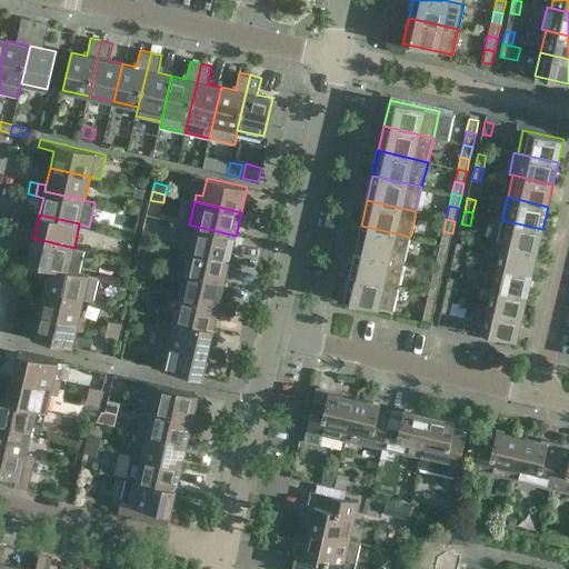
[(537,251),(542,229),(502,220),(497,242),(502,243),(537,251)]
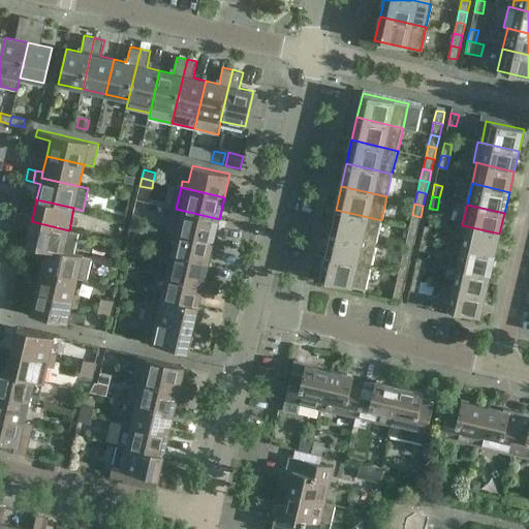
[(214,241),(219,219),(176,209),(170,230),(214,241)]
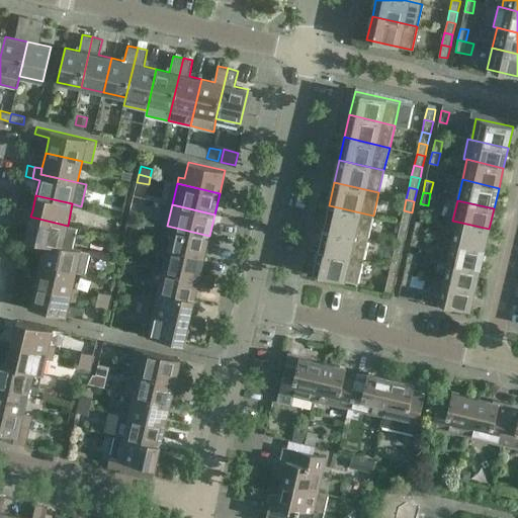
[(368,238),(373,216),(329,205),(323,228),(368,238)]
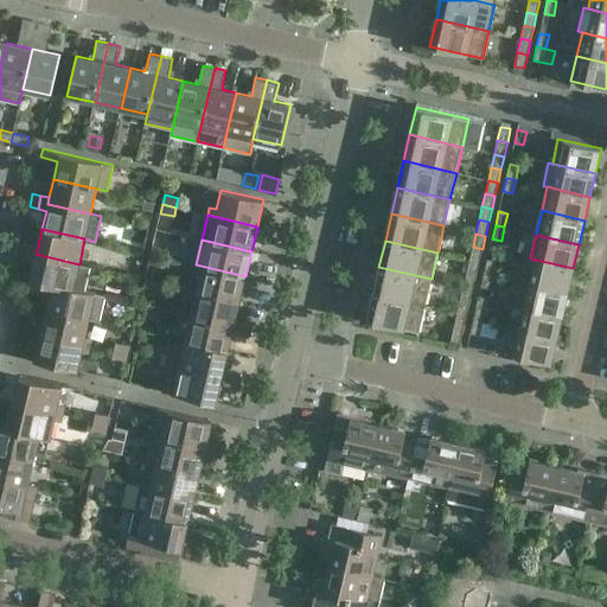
[(26,259),(30,246),(21,243),(18,257),(26,259)]
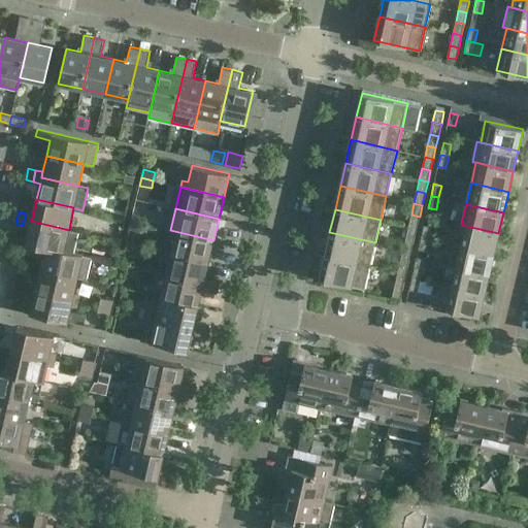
[(64,252),(64,250),(69,230),(31,221),(33,215),(26,213),(23,225),(30,227),(27,242),(64,252)]
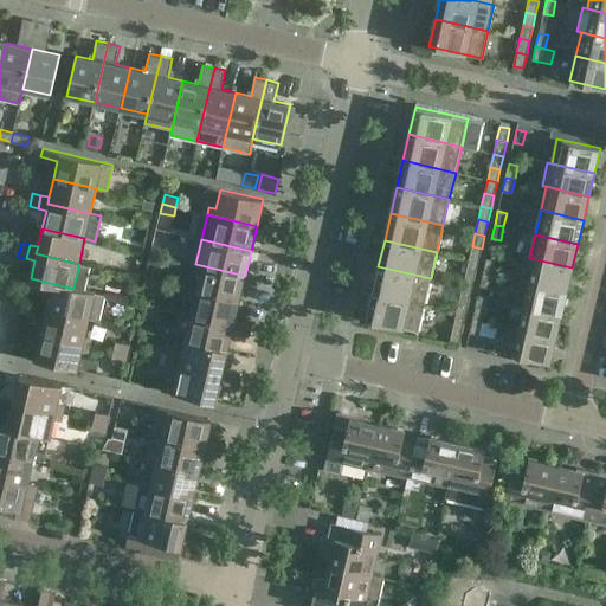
[(153,245),(150,253),(165,257),(166,247),(153,245)]
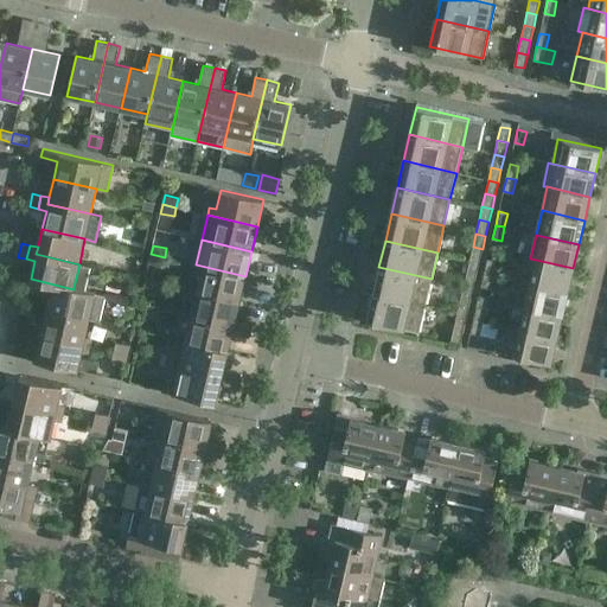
[(479,262),(483,249),(473,247),(470,260),(479,262)]
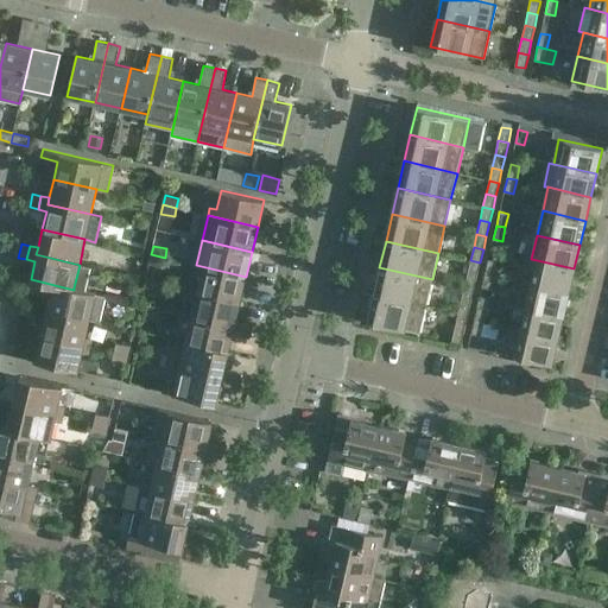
[(163,266),(165,258),(151,254),(149,264),(163,266)]
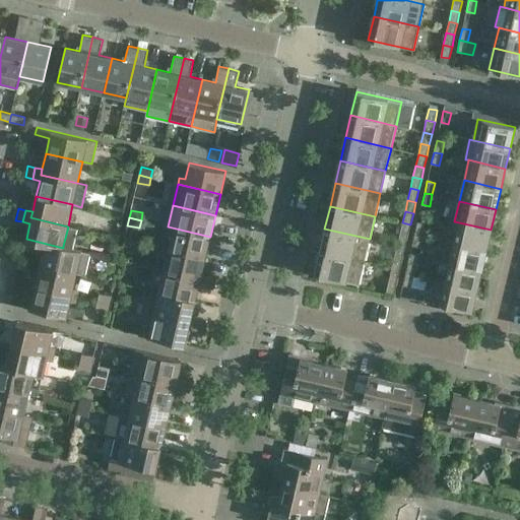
[(417,221),(414,234),(423,235),(426,223),(417,221)]
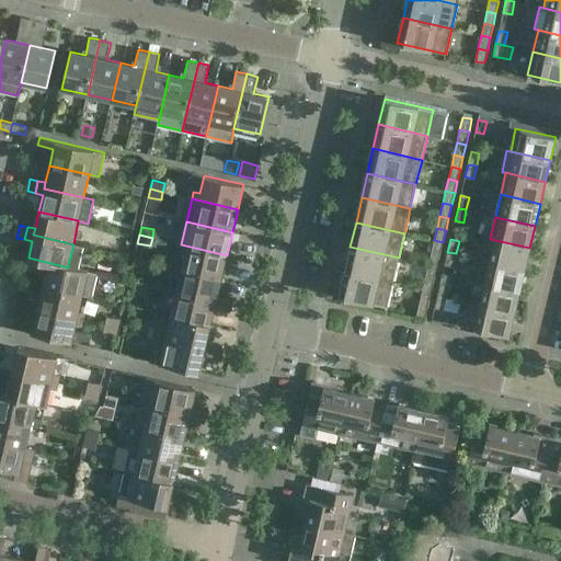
[(441,254),(443,242),(434,240),(431,252),(441,254)]
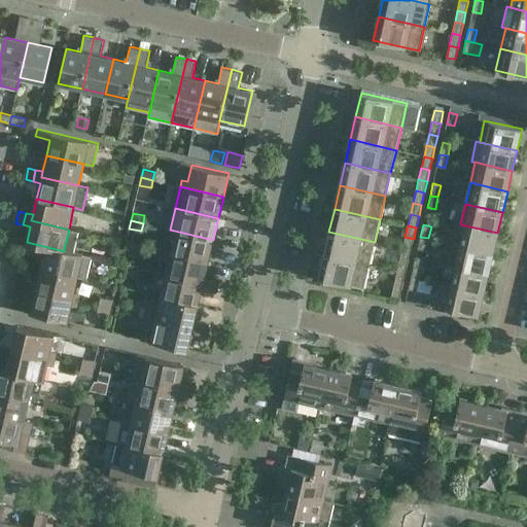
[(493,253),(497,233),(465,225),(460,246),(493,253)]
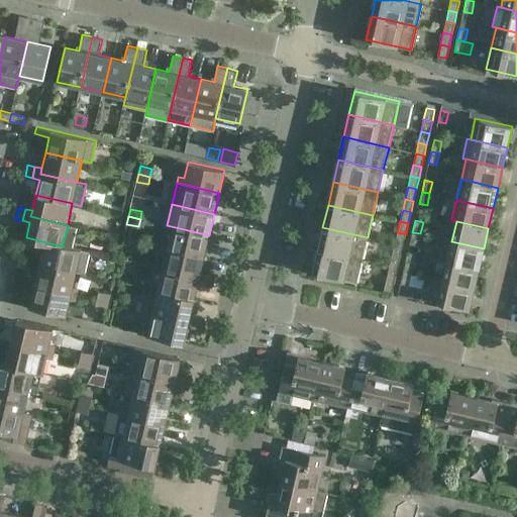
[(204,256),(209,235),(167,225),(165,231),(171,233),(168,248),(204,256)]
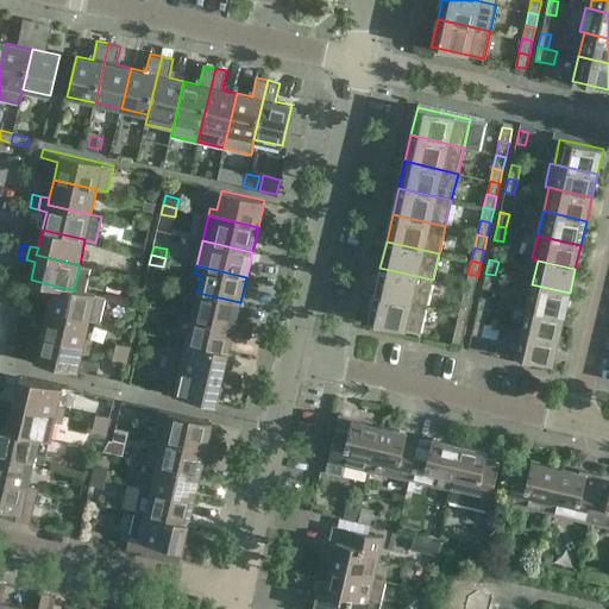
[(427,306),(433,280),(380,268),(374,294),(427,306)]
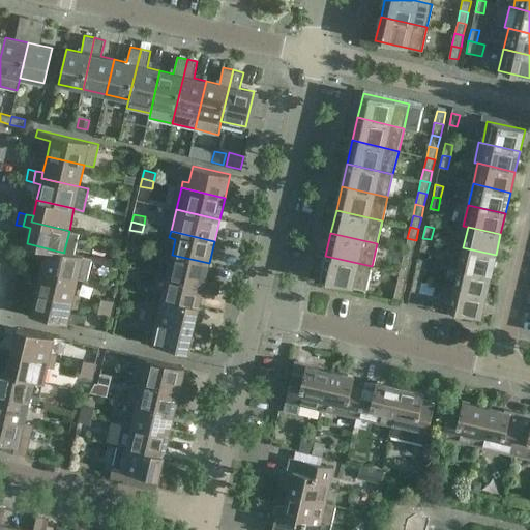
[(413,252),(416,240),(407,238),(405,249),(413,252)]
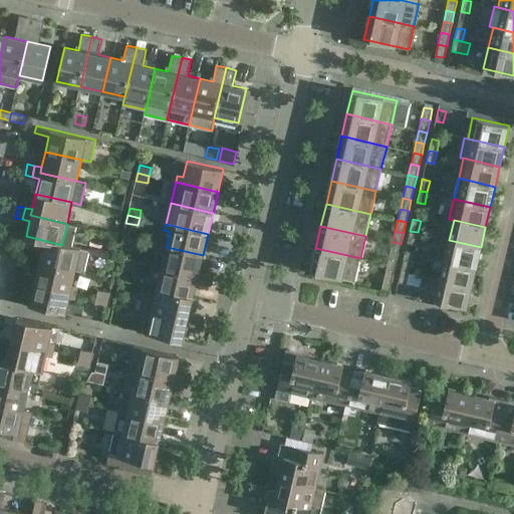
[(416,244),(418,232),(410,231),(408,242),(416,244)]
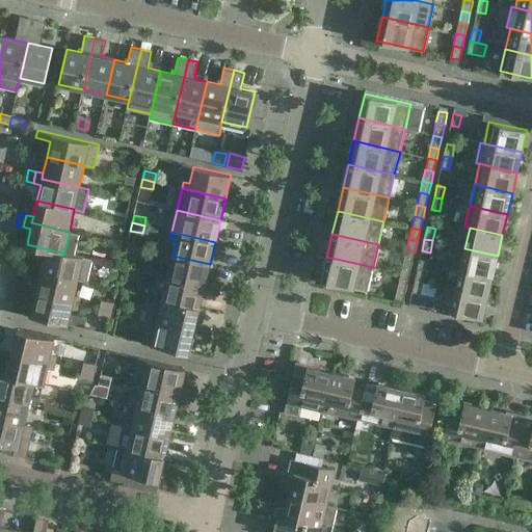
[(92,259),(64,251),(64,254),(27,244),(24,255),(44,259),(41,270),(79,280),(87,282),(92,259)]
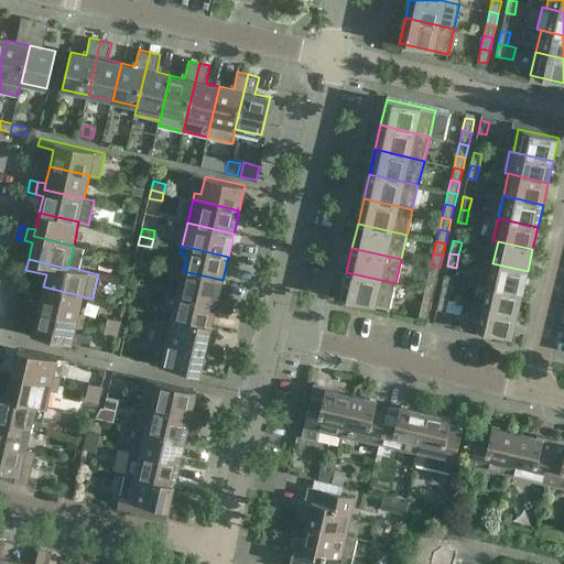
[(522,293),(528,271),(492,263),(488,284),(522,293)]
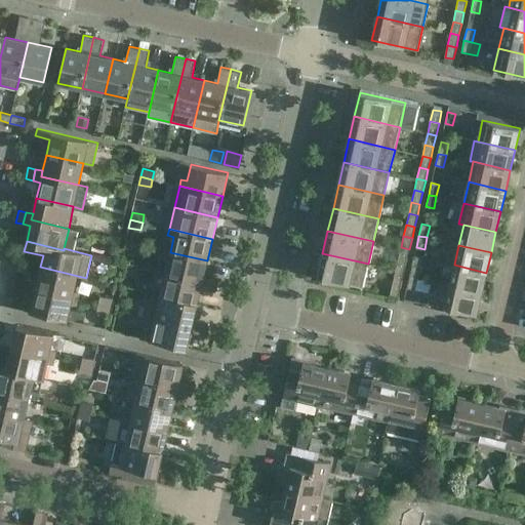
[(406,260),(409,249),(401,247),(398,259),(406,260)]
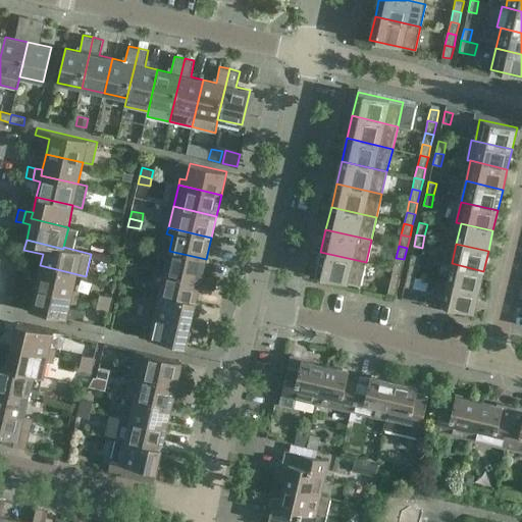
[(203,274),(206,259),(169,251),(164,272),(201,280),(200,285),(207,288),(209,276),(203,274)]
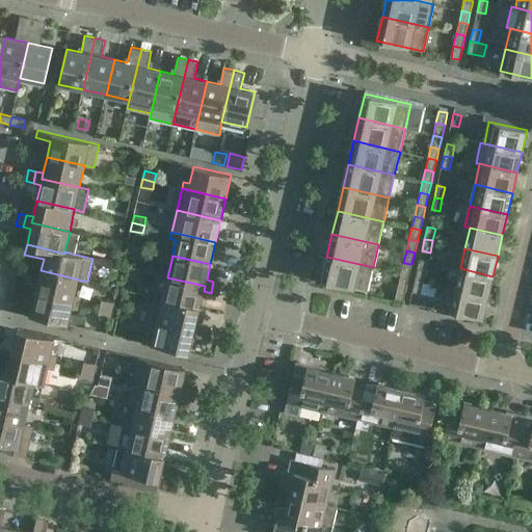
[(367,292),(373,267),(326,257),(321,281),(367,292)]
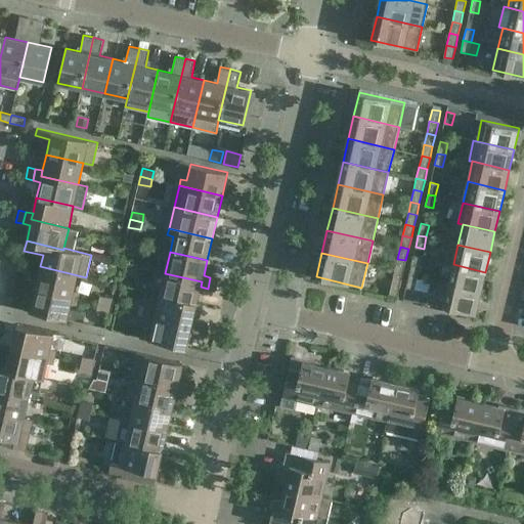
[(403,272),(405,260),(397,259),(395,270),(403,272)]
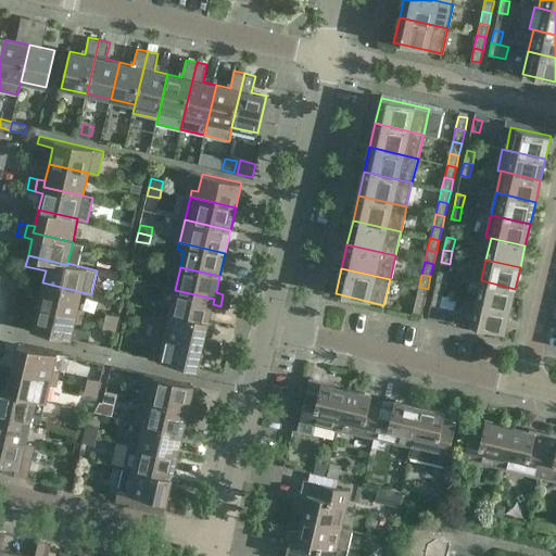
[(445,282),(437,280),(433,292),(442,294),(445,282)]
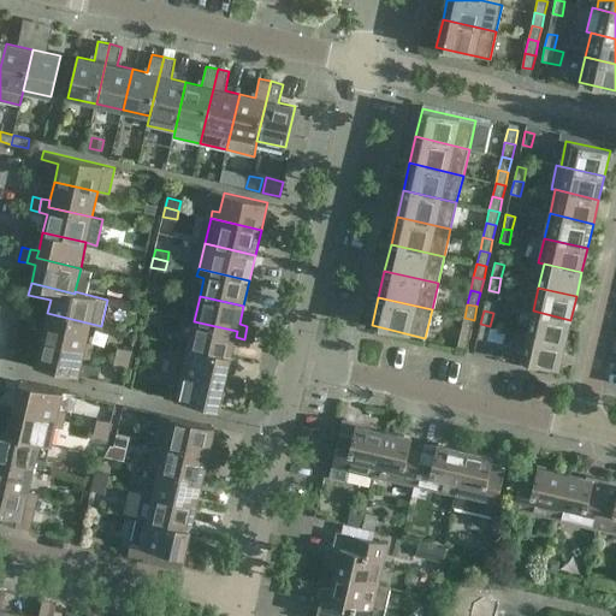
[(564,344),(570,320),(533,311),(527,335),(564,344)]
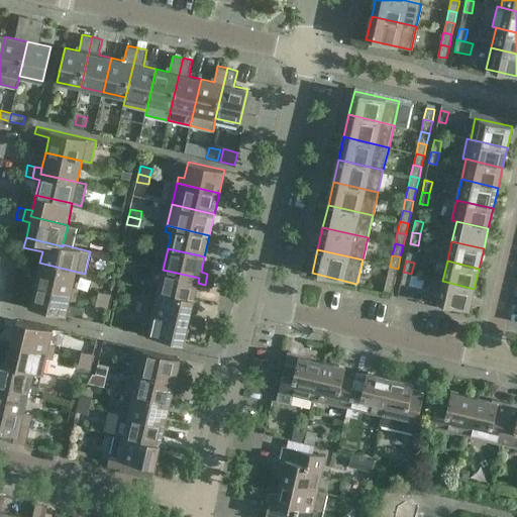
[(73,286),(77,272),(39,263),(35,284),(78,294),(79,288),(73,286)]
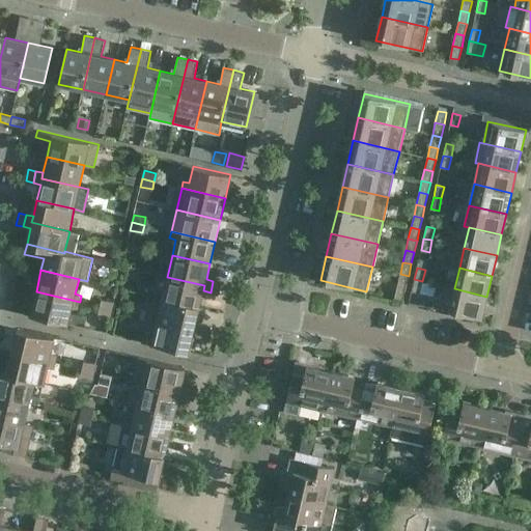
[(406,287),(409,276),(400,274),(397,285),(406,287)]
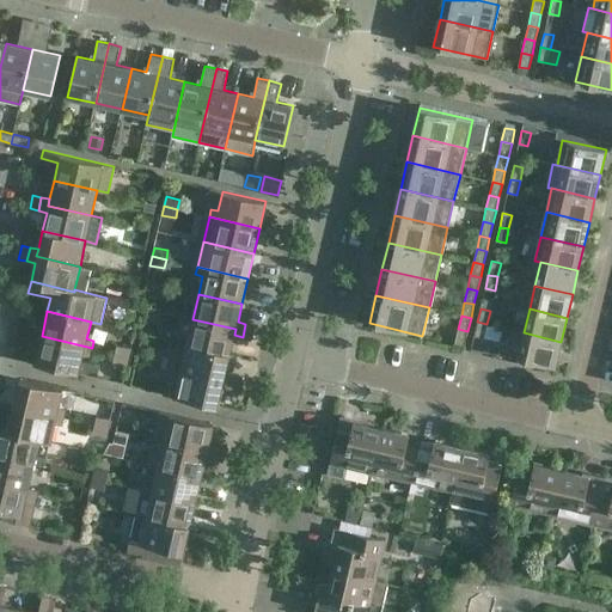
[(230,354),(234,335),(236,329),(193,319),(187,344),(230,354)]
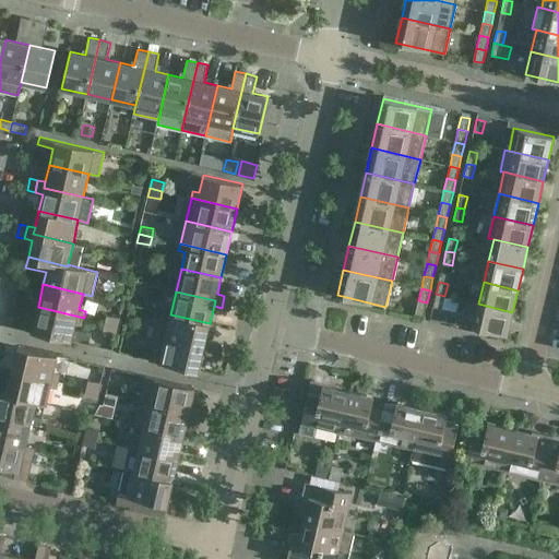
[(441,309),(444,296),(436,294),(433,307),(441,309)]
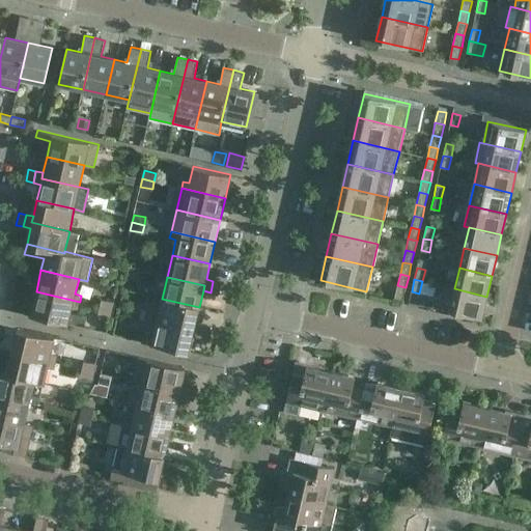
[(221,282),(213,281),(211,292),(218,295),(221,282)]
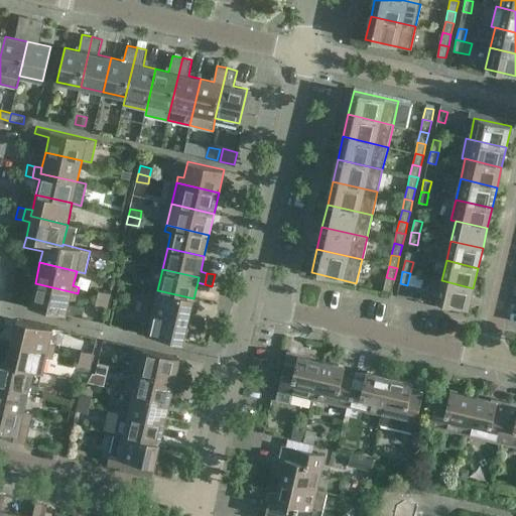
[(391,291),(394,279),(386,277),(383,289),(391,291)]
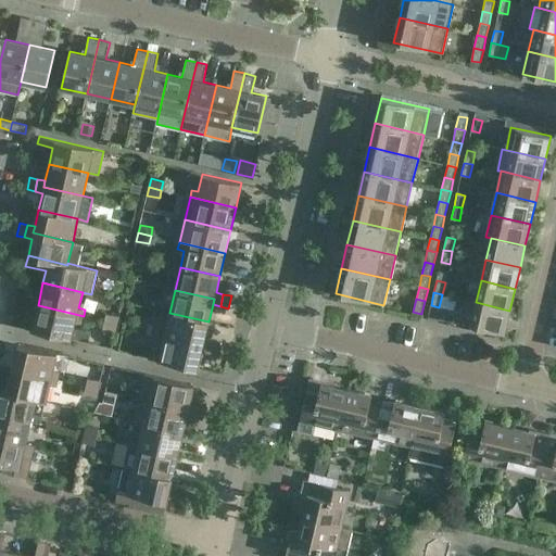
[(505,333),(509,311),(476,302),(470,325),(505,333)]
